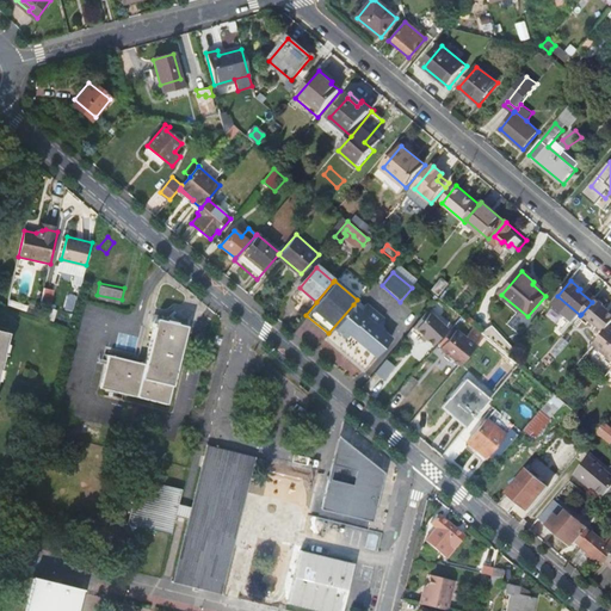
[(44,289),(39,308),(49,309),(53,290),(44,289)]
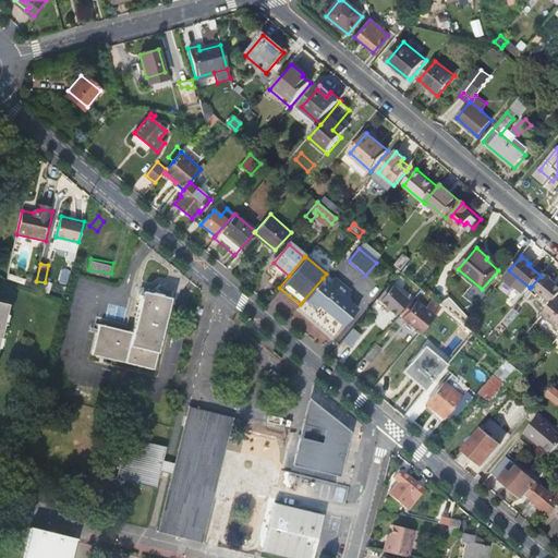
[(552,280),(543,273),(541,276),(531,287),(552,304),(557,299),(557,296),(557,288),(550,281),(552,280)]
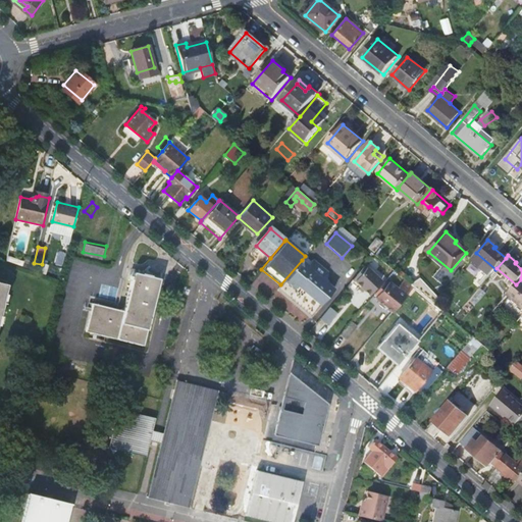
[(307,264),(302,260),(280,284),(277,290),(310,317),(333,290),(326,283),(325,279),(327,272),(312,259),(307,264)]
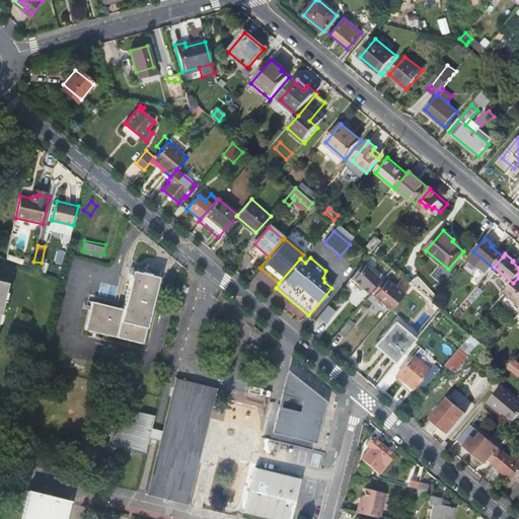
[(380,279),(366,266),(353,281),(368,293),(380,279)]
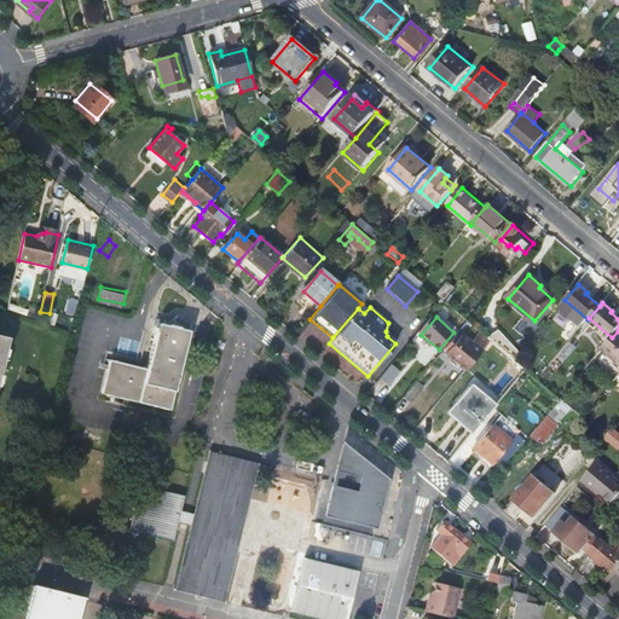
[(108,358),(99,392),(169,409),(187,330),(157,322),(146,368),(108,358)]
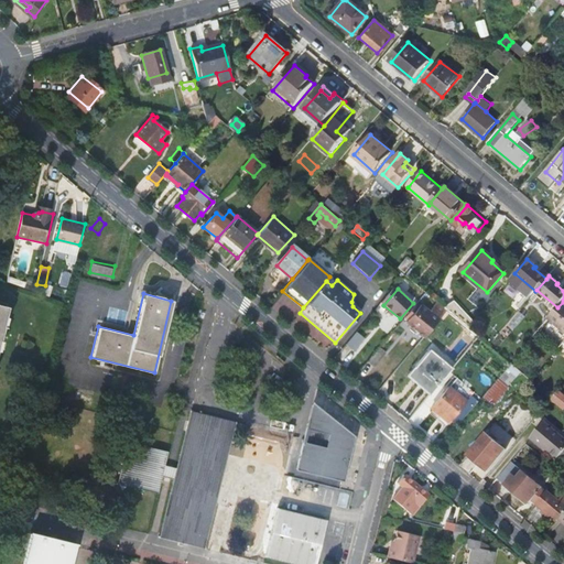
[(453,301),(443,307),(446,310),(464,324),(468,327),(474,321),(453,301)]
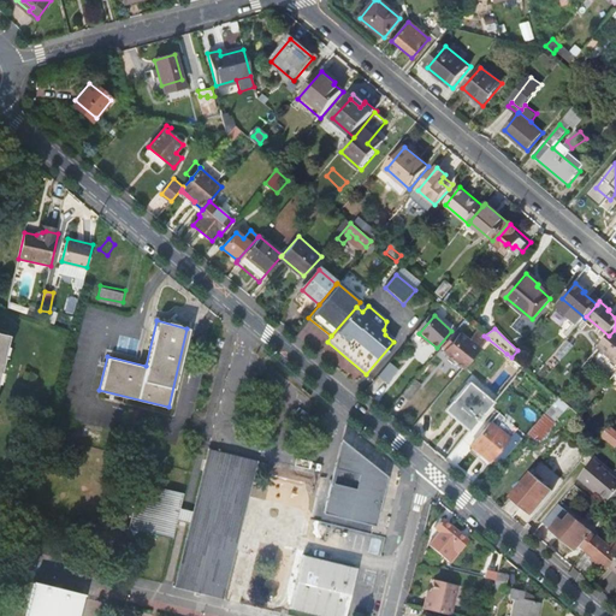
[(615,330),(609,336),(599,349),(615,362),(615,330)]
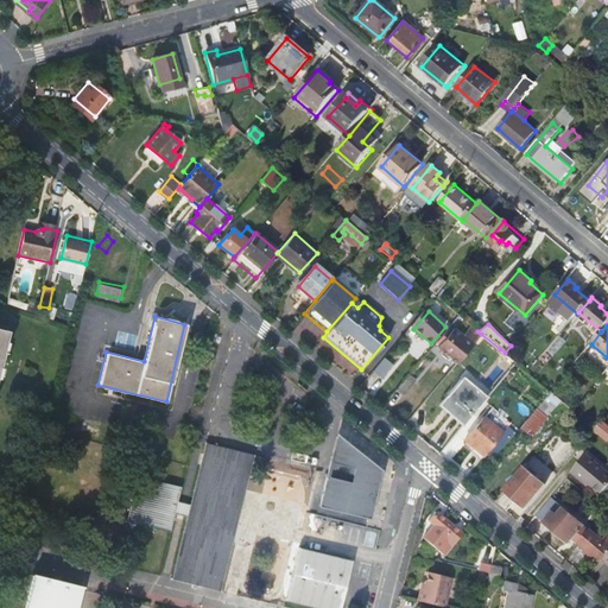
[(441,348),(457,361),(473,344),(481,334),(477,331),(473,327),(464,337),(456,330),(454,333),(449,327),(436,341),(443,346),(441,348)]
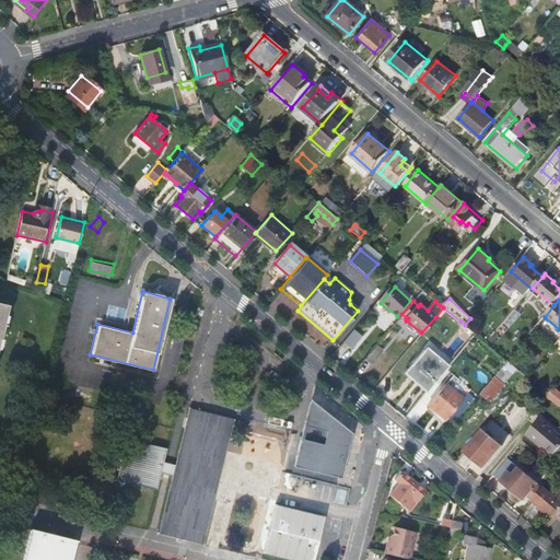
[(461,322),(443,307),(435,317),(436,319),(429,327),(445,340),(461,322)]
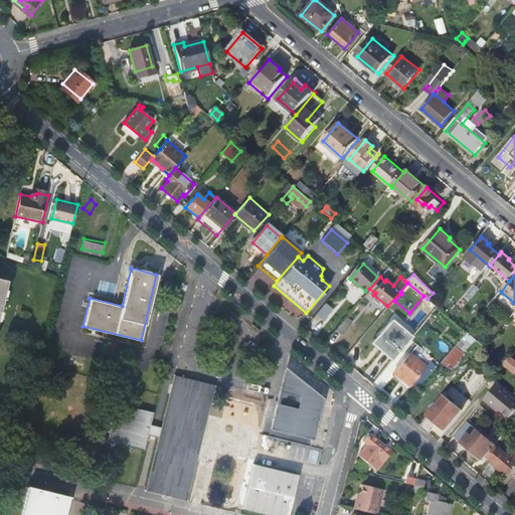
[(332,309),(325,303),(316,314),(322,320),(332,309)]
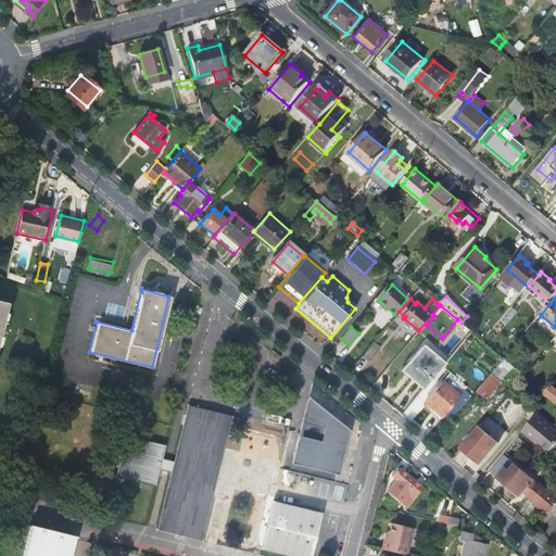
[(412,378),(424,388),(444,363),(421,343),(406,362),(418,371),(412,378)]
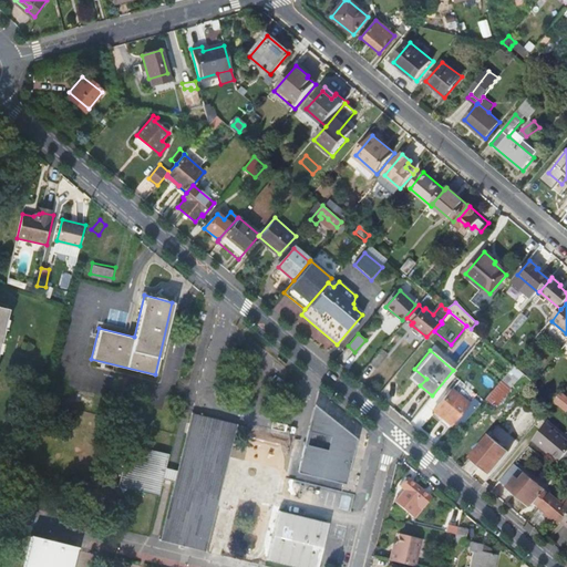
[(385,356),(380,351),(369,363),(374,369),(385,356)]
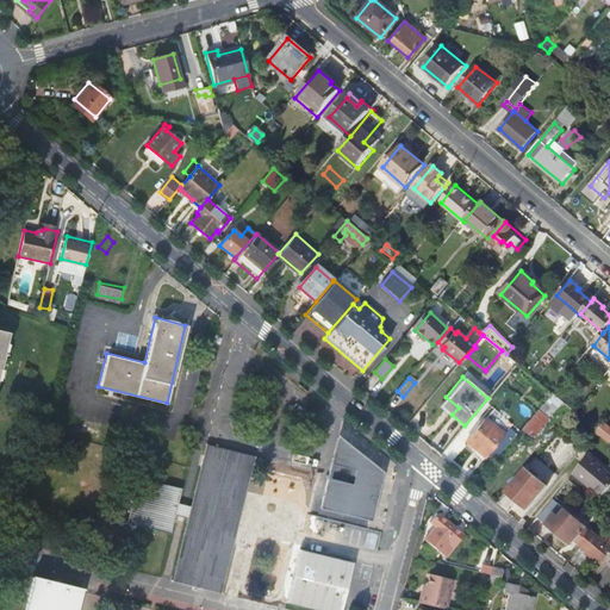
[(440,404),(452,415),(459,408),(446,397),(440,404)]
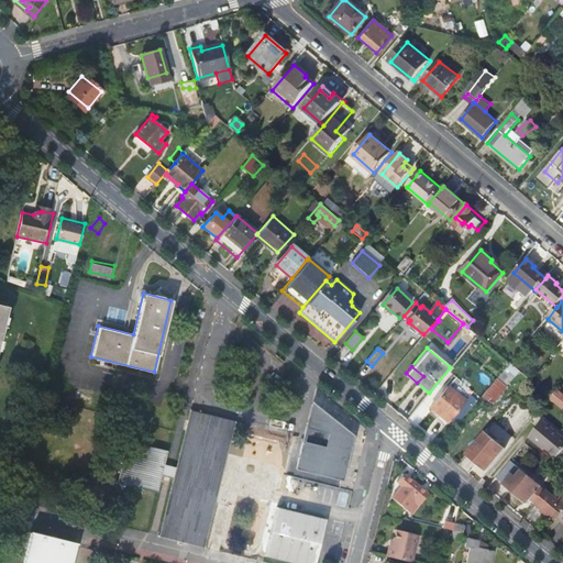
[(492,401),(506,385),(497,377),(483,394),(492,401)]
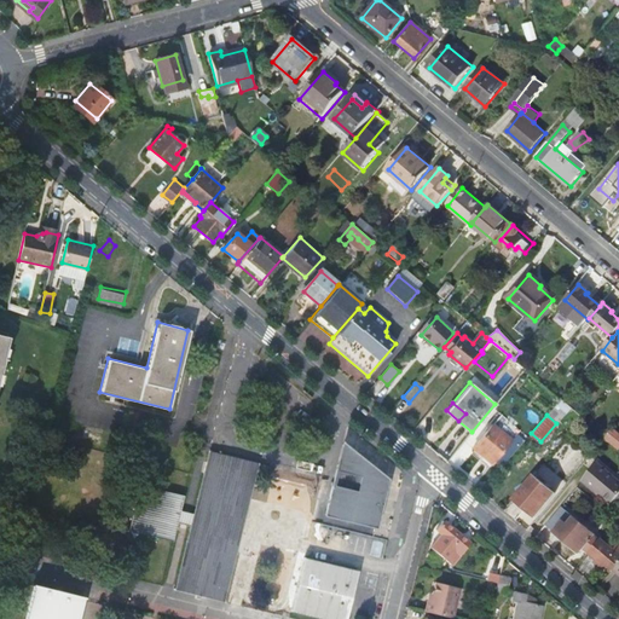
[(473,447),(491,462),(509,440),(491,426),(473,447)]
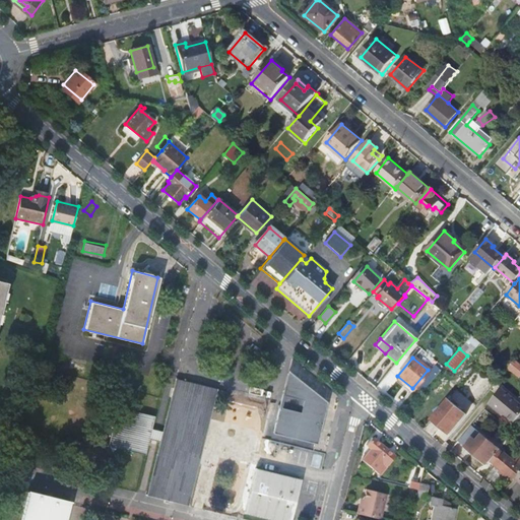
[(511,369),(519,375),(519,362),(518,361),(511,369)]
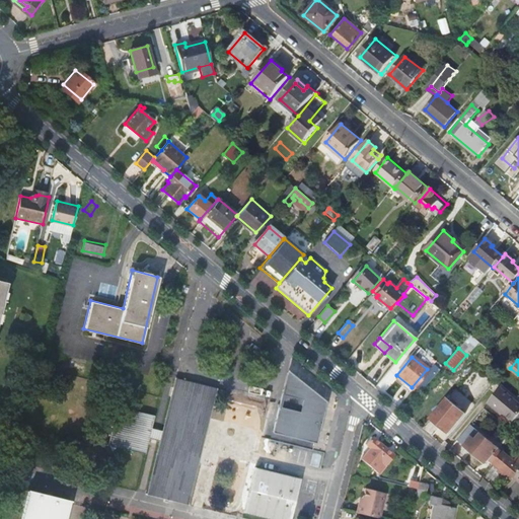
[(324,401),(288,371),(284,388),(305,393),(304,397),(310,398),(315,400),(316,397),(324,403),(324,401)]
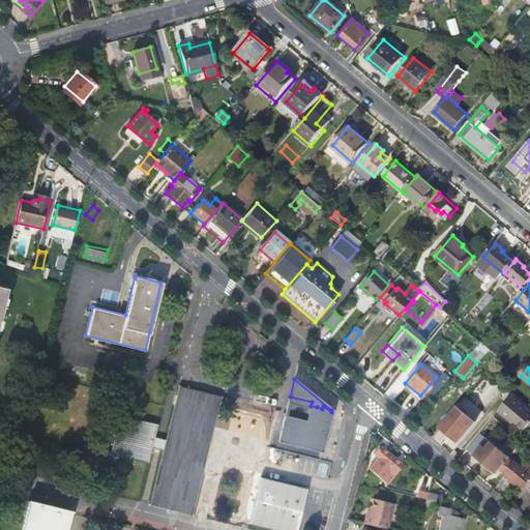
[(417,399),(420,395),(405,383),(402,386),(417,399)]
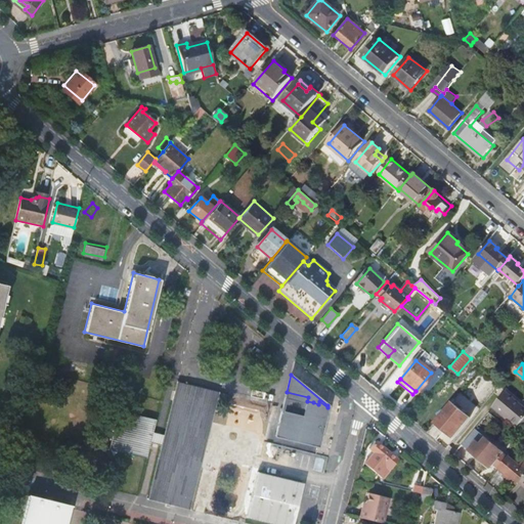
[(120,413),(113,445),(119,447),(118,452),(148,461),(151,445),(164,447),(151,498),(190,509),(219,394),(179,385),(166,439),(154,436),(157,423),(120,413)]
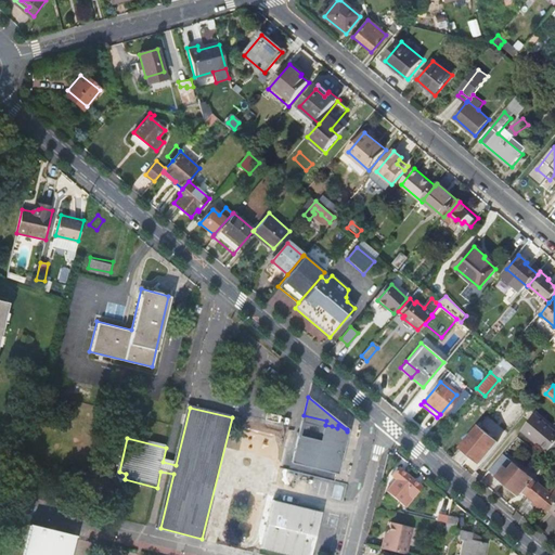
[(551,427),(536,414),(521,430),(534,442),(536,440),(538,442),(544,435),(551,427)]
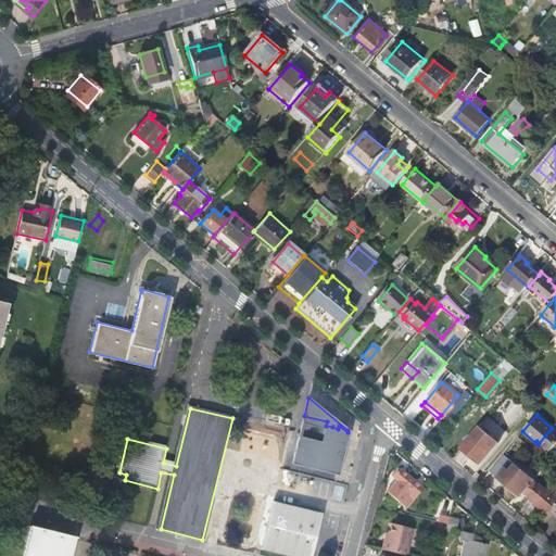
[(348,432),(339,426),(338,429),(332,427),(326,426),(327,421),(304,416),(297,447),(300,449),(299,451),(295,451),(293,460),(338,472),(348,432)]
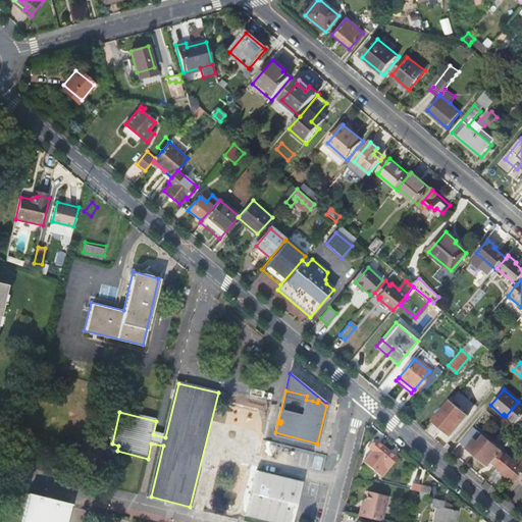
[(468,415),(451,401),(434,420),(452,434),(468,415)]
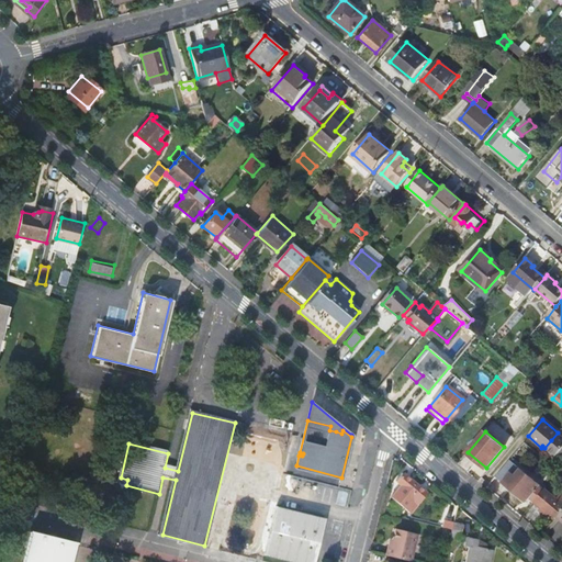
[(561,449),(561,435),(558,433),(551,440),(544,448),(555,457),(561,449)]
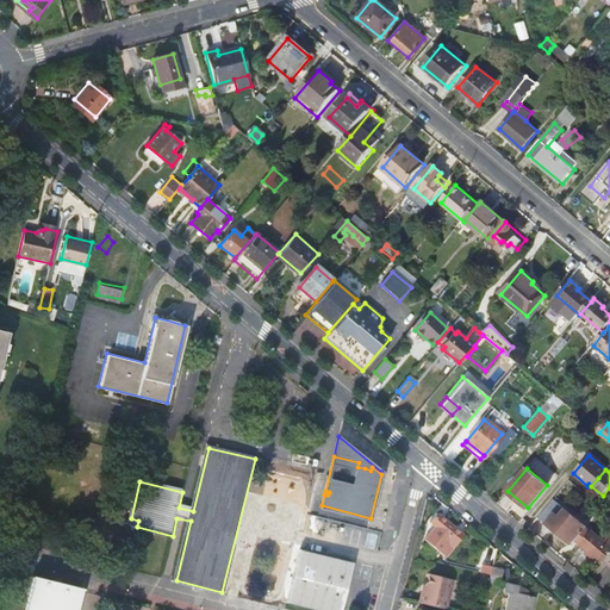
[(539,517),(554,529),(577,503),(573,499),(566,509),(554,498),(539,517)]
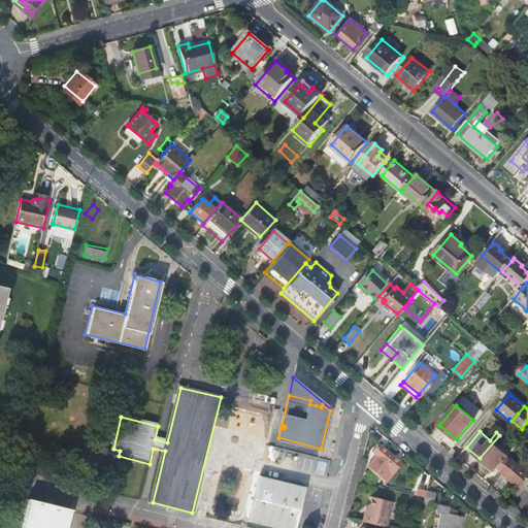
[(512,451),(499,440),(502,437),(499,435),(480,458),(494,471),(499,465),(503,469),(506,465),(502,461),(512,451)]
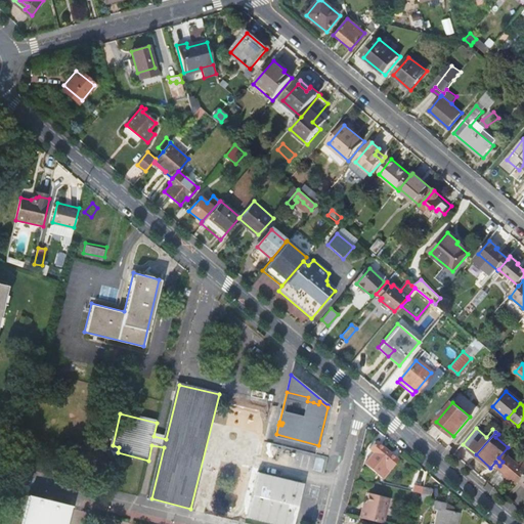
[(382,463),(389,469),(397,460),(376,440),(368,448),(374,453),(364,464),(374,472),(382,463)]
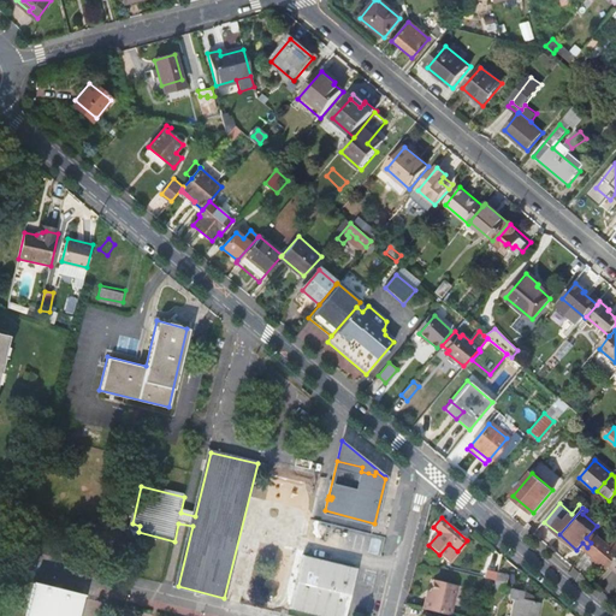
[(602,561),(610,568),(615,560),(615,554),(596,537),(591,543),(587,548),(586,549),(594,555),(592,558),(598,564),(602,561)]
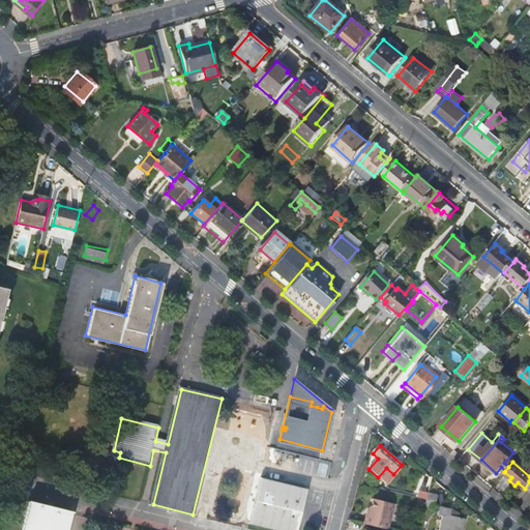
[(386,484),(393,474),(386,468),(378,477),(386,484)]
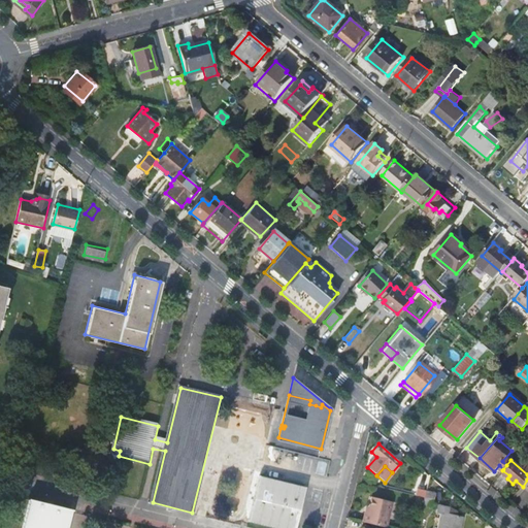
[(260,476),(249,522),(273,527),(294,527),(303,489),(260,476)]
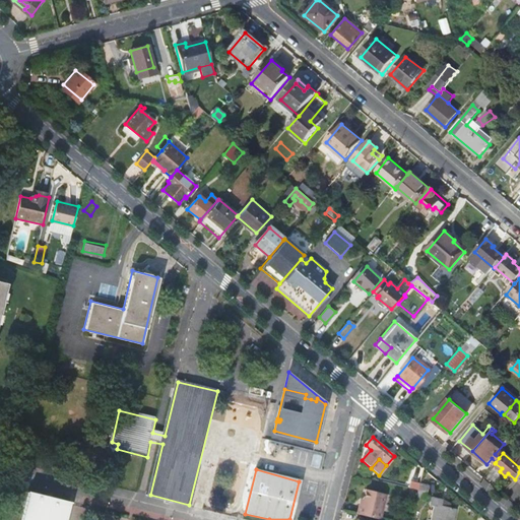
[(360,505),(358,514),(383,519),(389,494),(366,489),(362,505),(360,505)]
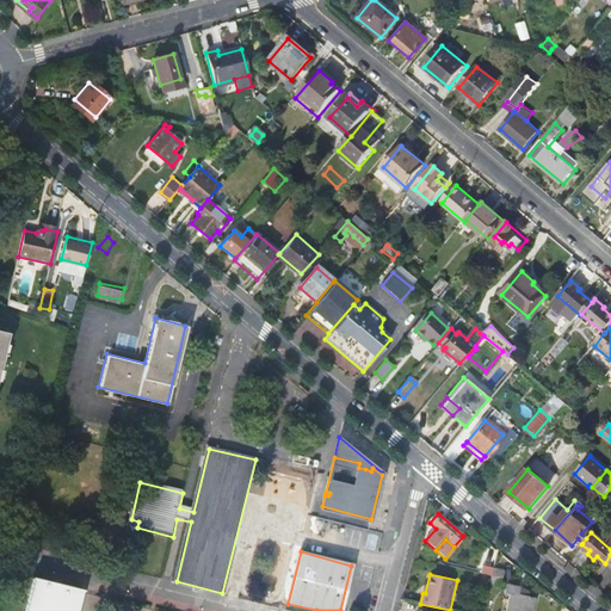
[(76,610),(84,588),(84,587),(41,576),(31,610),(76,610)]
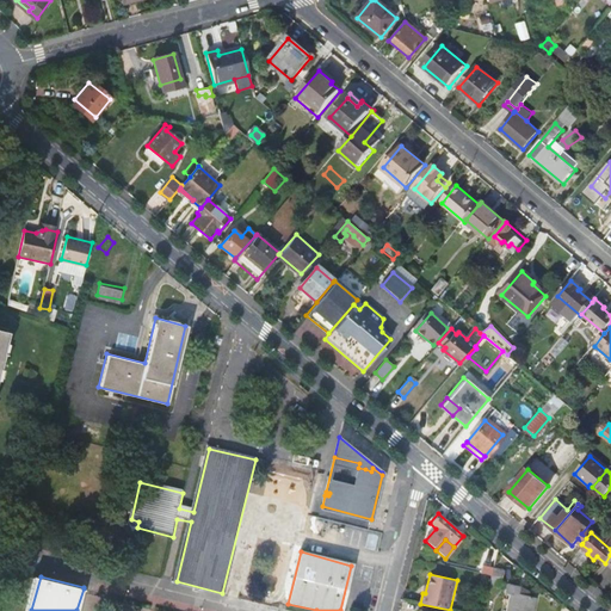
[(507,585),(506,592),(510,593),(506,610),(530,610),(534,598),(517,594),(519,587),(507,585)]
